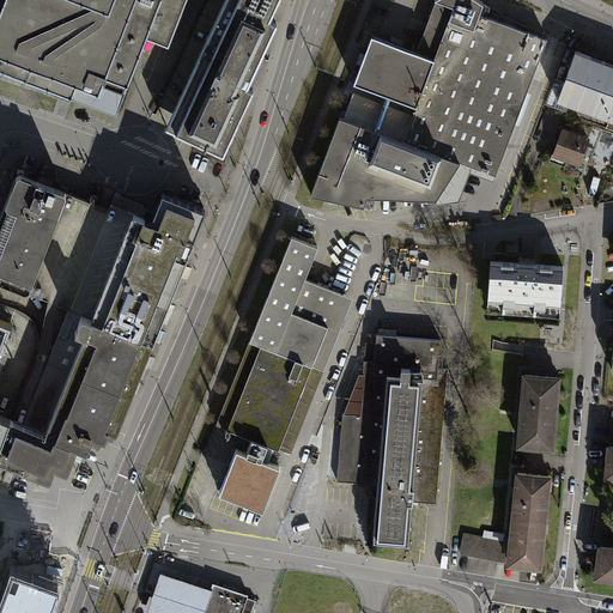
[(0,0),(0,71),(116,116),(146,40),(169,48),(187,0),(0,0)]
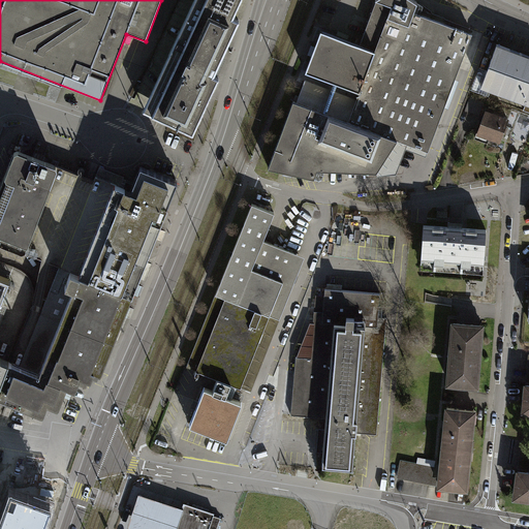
[(194,0),(144,111),(192,133),(219,78),(213,74),(239,20),(232,17),(240,0),(194,0)]
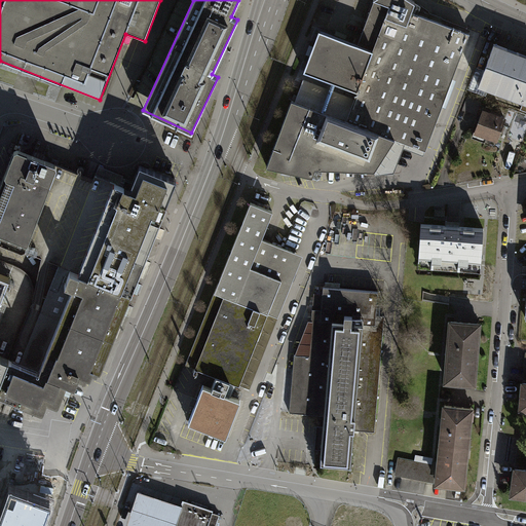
[(312,177),(315,168),(374,171),(395,139),(425,150),(470,34),(411,12),(415,2),(411,0),(374,0),(358,44),(320,30),(303,71),(358,91),(354,99),(303,79),(295,102),(292,100),(266,166),(312,177)]
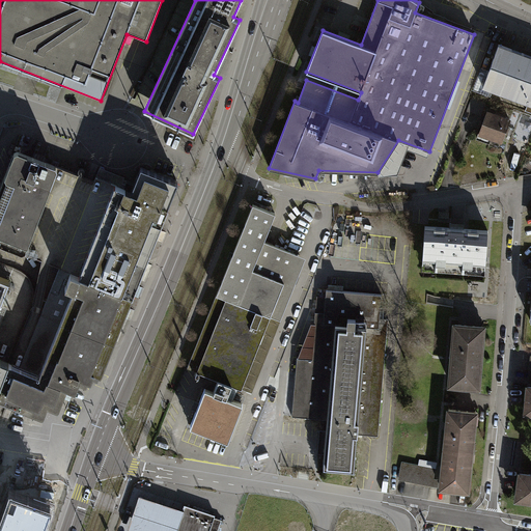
[(530,56),(499,45),(482,87),(528,104),(525,110),(530,112),(530,56)]
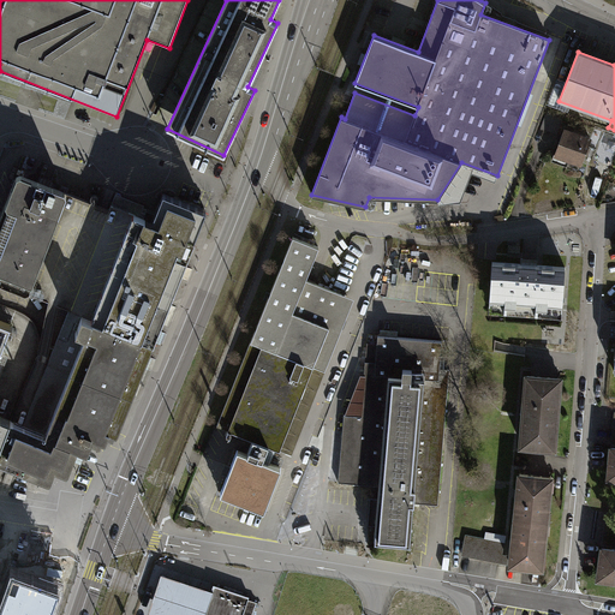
[(563,117),(548,111),(541,127),(556,133),(563,117)]
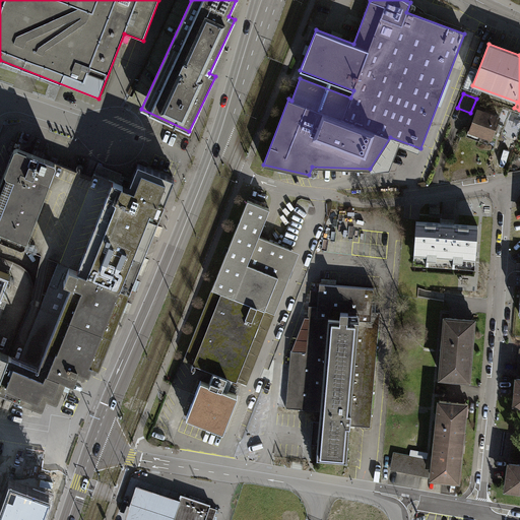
[(500,118),(477,109),(467,135),(479,140),(480,135),(492,139),(500,118)]
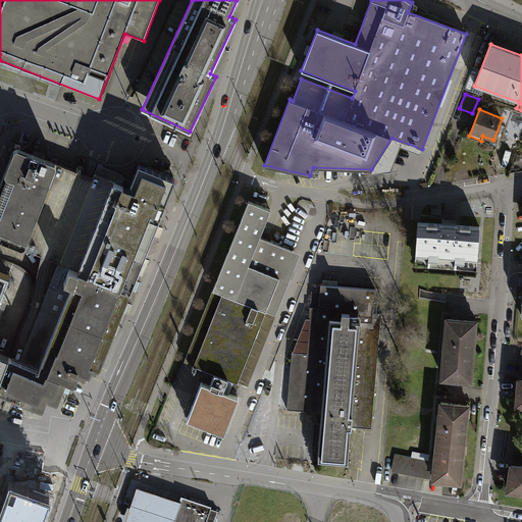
[(93,177),(15,147),(0,185),(0,238),(59,262),(93,177)]
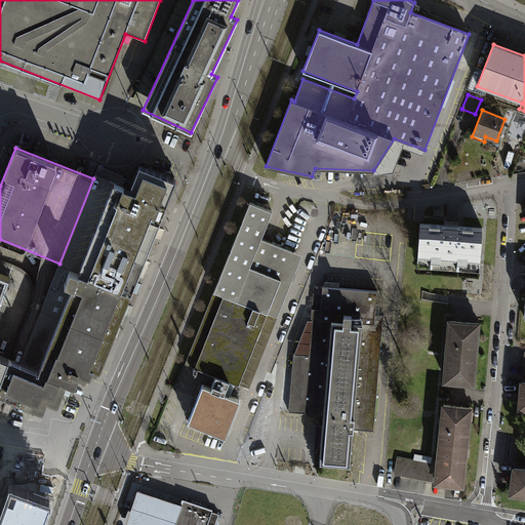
[(176,178),(139,164),(129,189),(95,175),(93,178),(59,264),(130,292),(131,292),(167,204),(166,204),(176,178)]
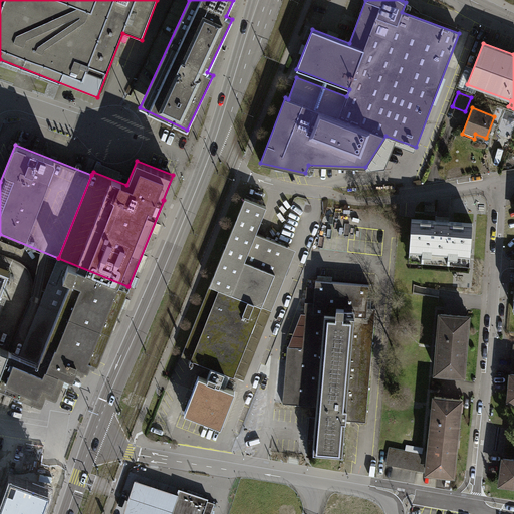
[(267,206),(245,198),(182,355),(211,367),(207,379),(199,376),(184,413),(221,428),(236,391),(225,387),(230,374),(244,380),(296,249),(256,234),(267,206)]
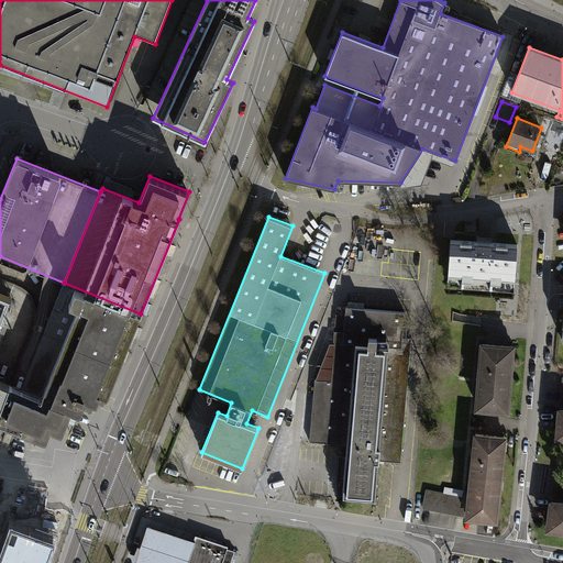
[(476,242),(451,240),(448,279),(515,284),(518,244),(492,243),(493,238),(476,236),(476,242)]
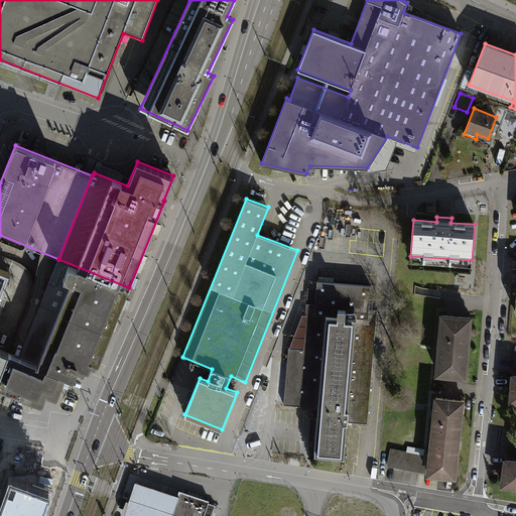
[(128,287),(58,259),(20,356),(9,352),(9,353),(0,374),(0,386),(41,403),(46,392),(56,396),(65,375),(73,378),(75,374),(83,377),(87,368),(89,369),(92,361),(98,363),(122,303),(128,287)]
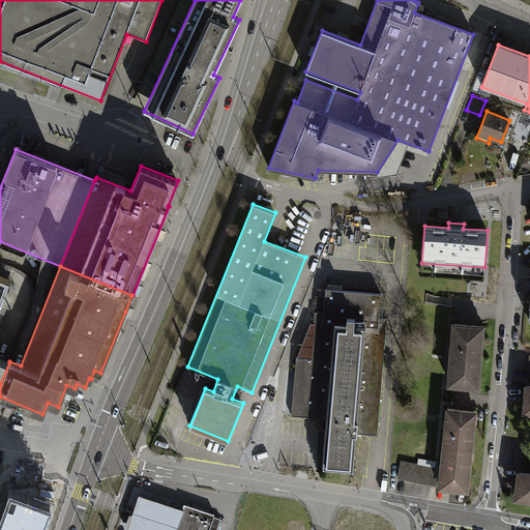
[(0,302),(9,280),(0,275),(0,302)]
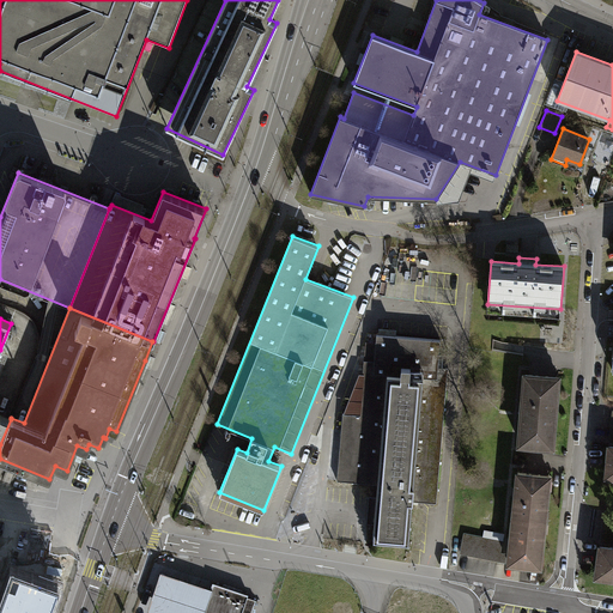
[(442,339),(377,334),(375,362),(364,360),(359,414),(344,412),(338,481),(380,485),(375,539),(408,541),(412,501),(437,503),(448,368),(439,366),(442,339)]
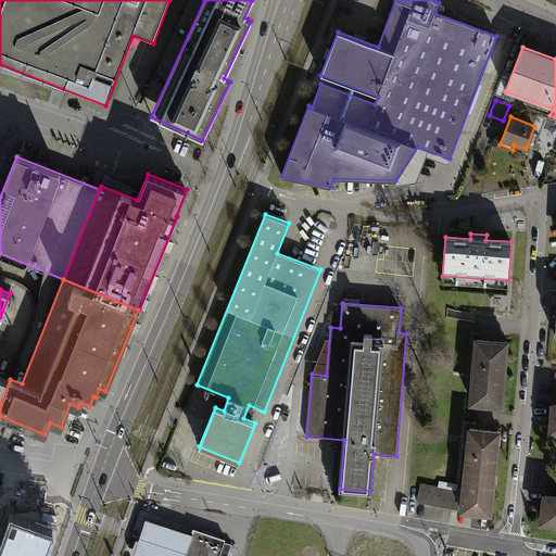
[(506,342),(477,340),(471,402),(501,404),(506,342)]
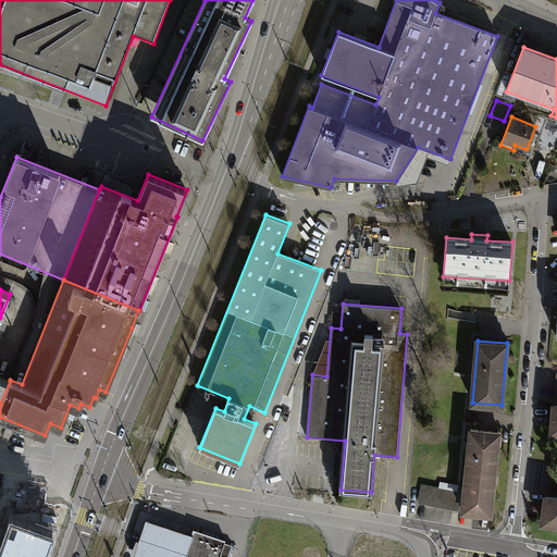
[(0,404),(10,381),(0,376),(0,404)]
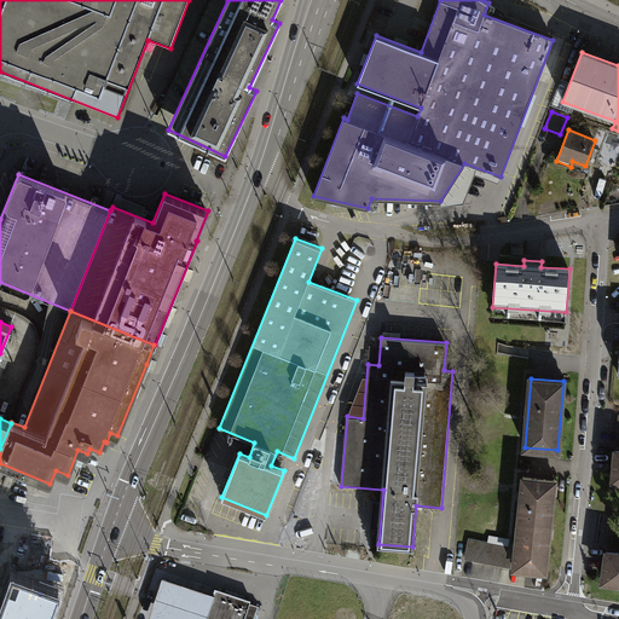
[(555,480),(524,478),(519,522),(550,526),(555,480)]
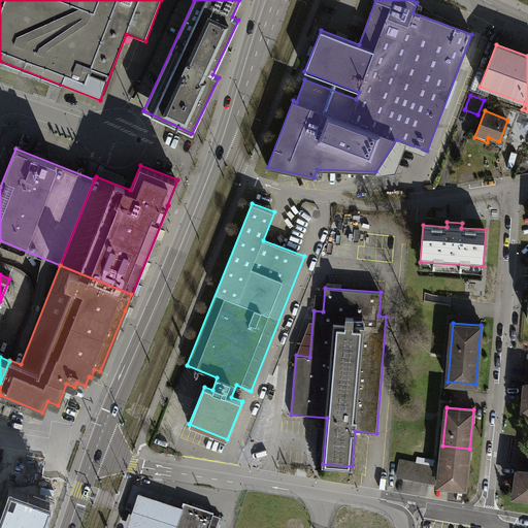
[(527,440),(521,440),(518,464),(527,465),(527,440)]
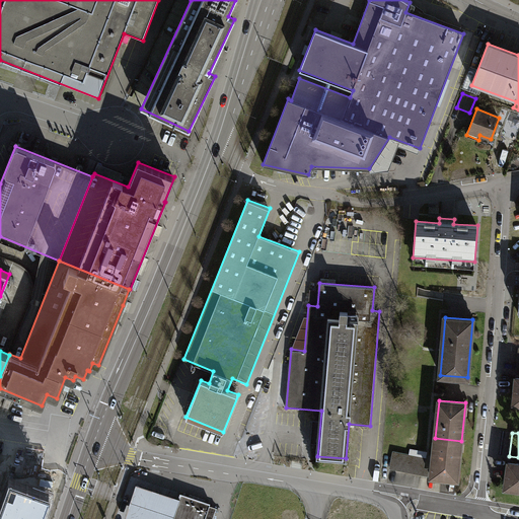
[(461,441),(435,438),(431,475),(457,478),(461,441)]
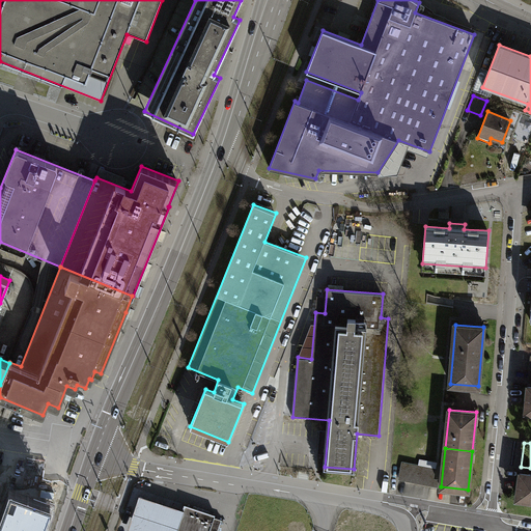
[(436,468),(402,462),(399,478),(432,484),(436,468)]
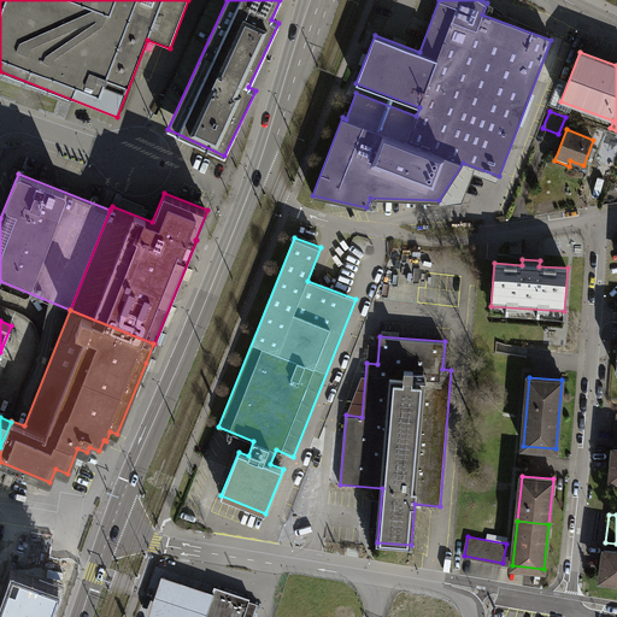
[(616,551),(604,550),(600,577),(616,580),(616,551)]
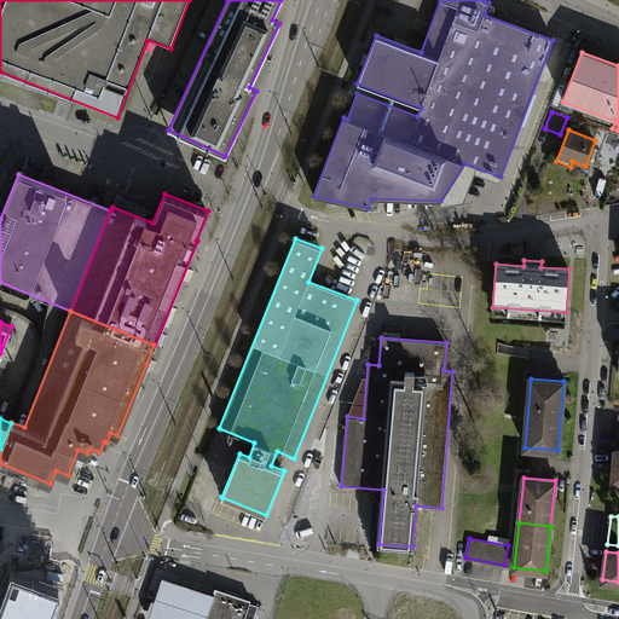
[(197,588),(162,577),(148,618),(149,618),(206,618),(214,594),(197,588)]
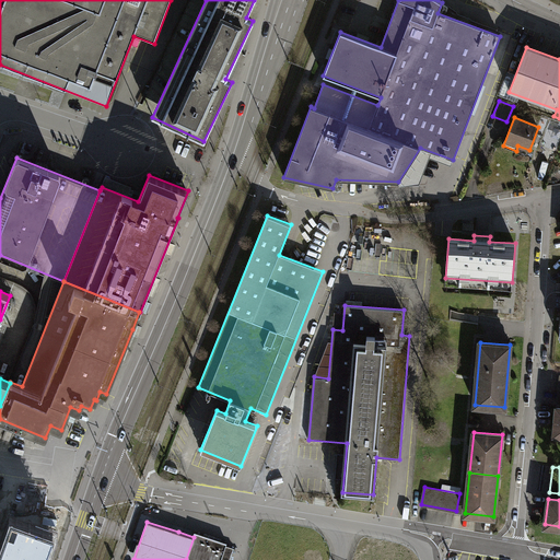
[(0,559),(42,559),(50,537),(11,523),(0,551),(0,559)]
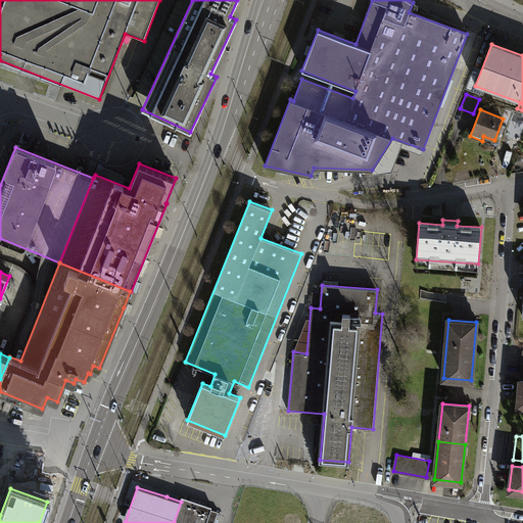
[(215,522),(219,512),(211,510),(211,508),(183,497),(181,502),(174,522),(215,522)]
